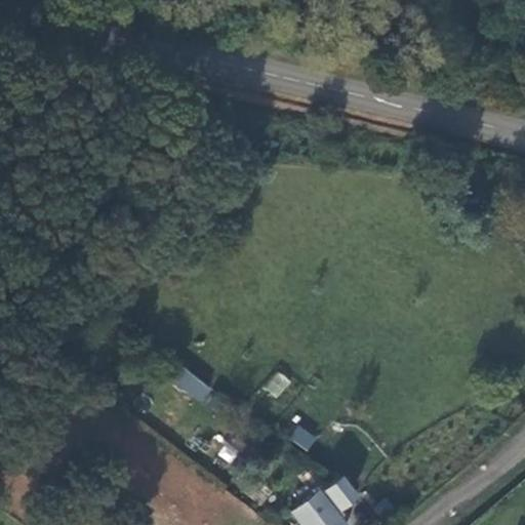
[(169,381),(202,402),(211,387),(179,366),(169,381)]
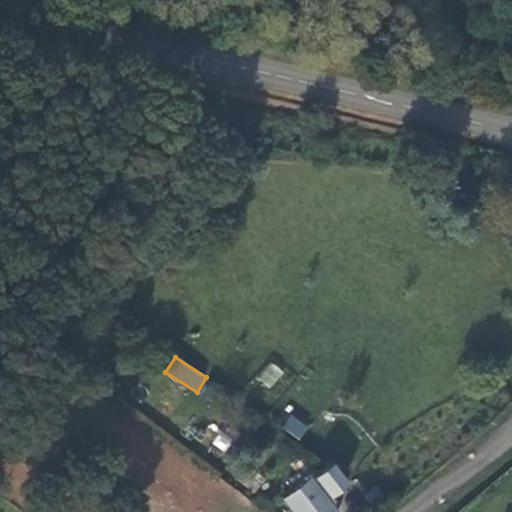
[(270,361),(257,379),(271,389),(284,371),(270,361)]
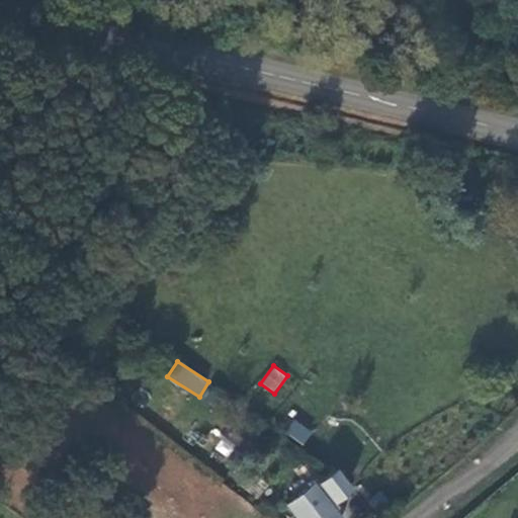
[(285,434),(304,445),(313,431),(294,419),(285,434)]
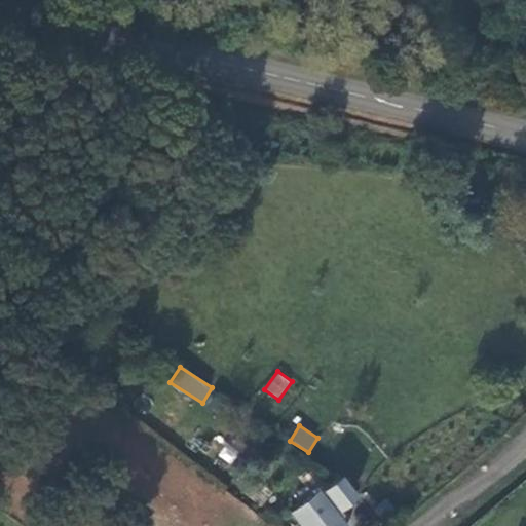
[(325,490),(341,514),(361,499),(344,476),(325,490)]
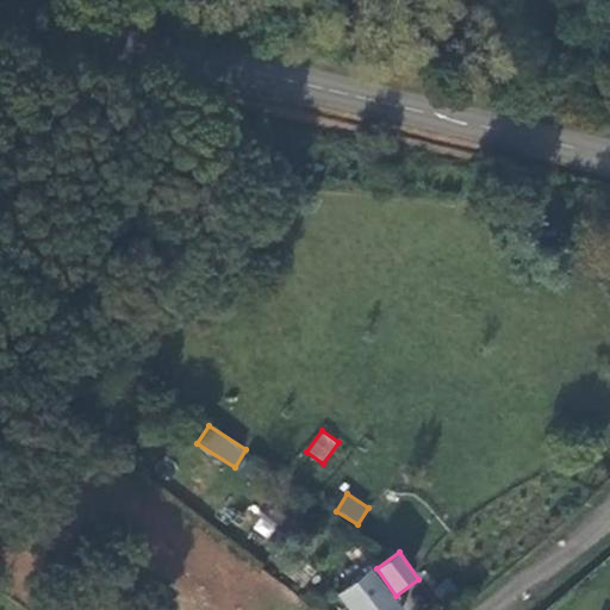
[(341,596),(350,609),(404,609),(390,589),(384,592),(369,574),(341,596)]
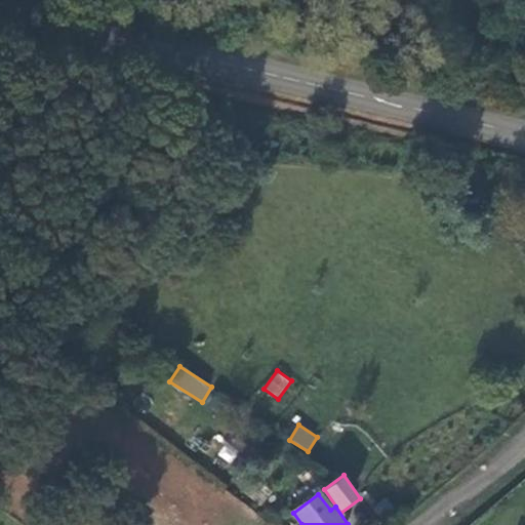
All buildings are outlined.
